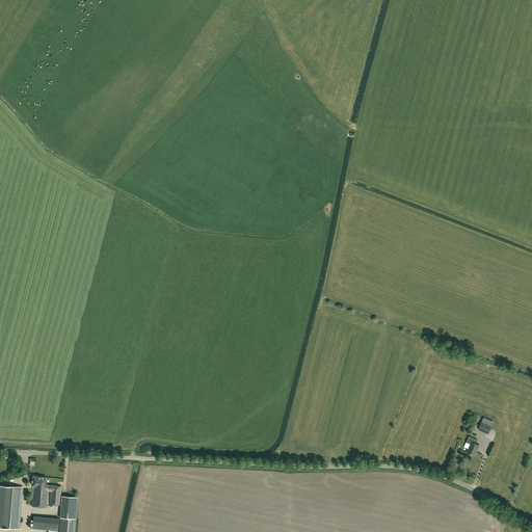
[(469,436),(467,443),(471,444),(467,452),(471,454),(470,455),(474,457),(474,455),(475,456),(479,445),(476,444),(477,440),(469,436)]
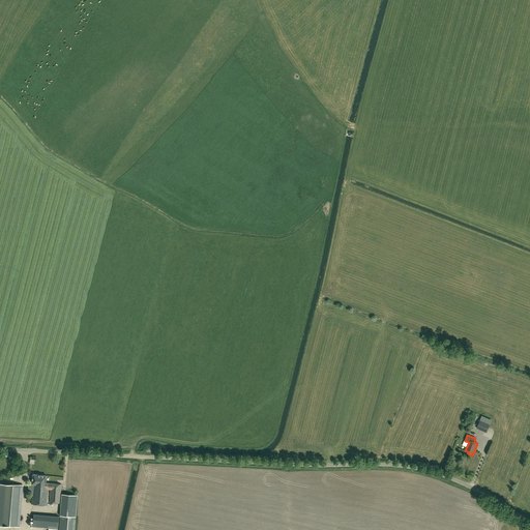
[(32,483),(33,483),(31,503),(46,505),(47,490),(50,490),(49,502),(60,503),(61,483),(46,482),(47,475),(33,474),(32,483)]
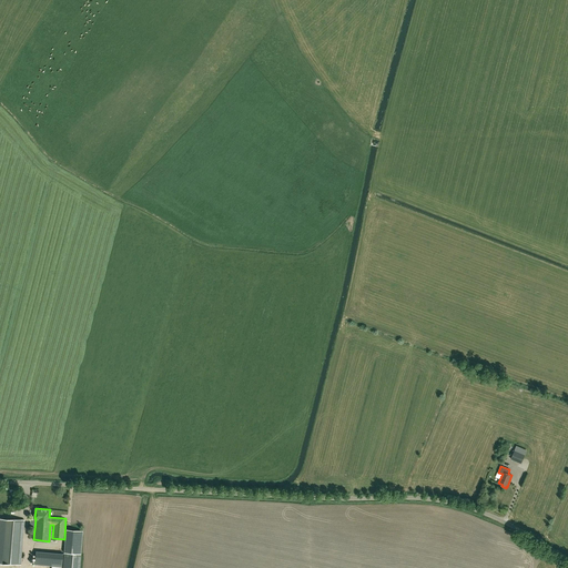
[(0,563),(20,565),(24,519),(0,517),(0,563)]
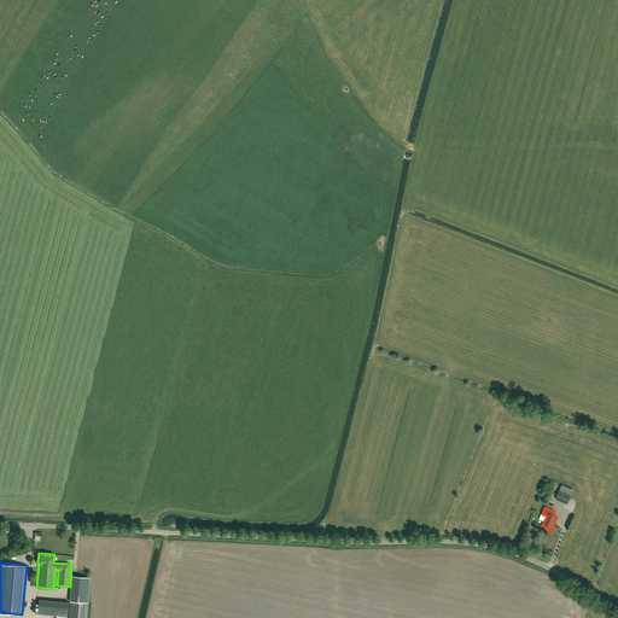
[(70,600),(68,617),(85,617),(89,577),(73,576),(70,600)]
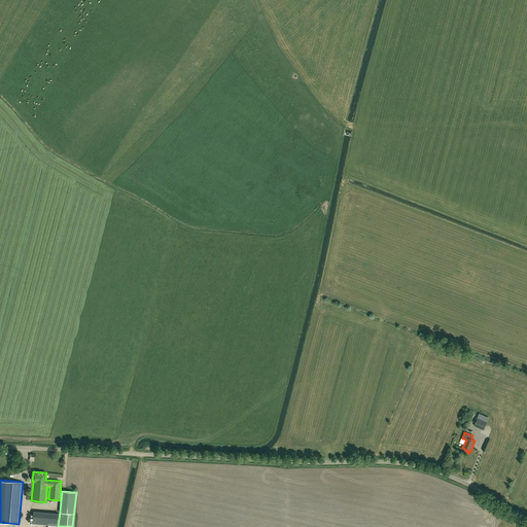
[(32,524),(47,525),(46,526),(57,526),(58,526),(59,514),(34,512),(32,524)]
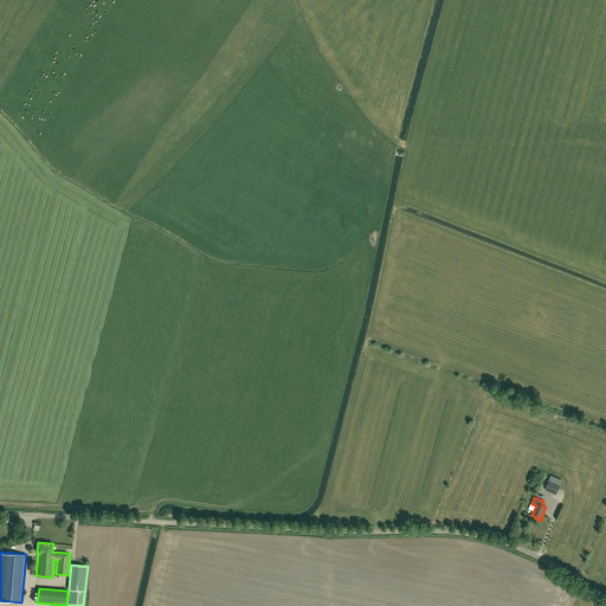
All buildings are outlined.
